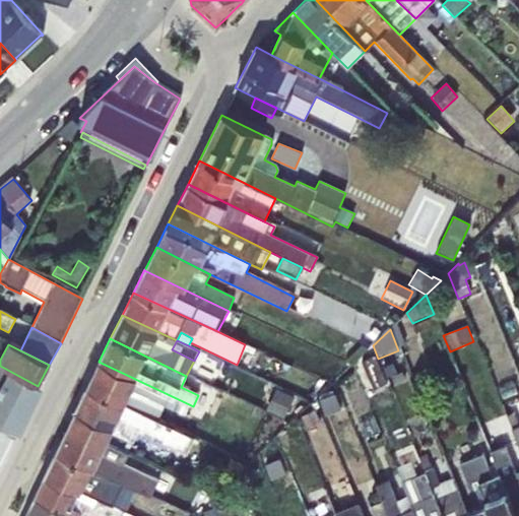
[(374,357),(362,362),(373,390),(386,384),(374,357)]
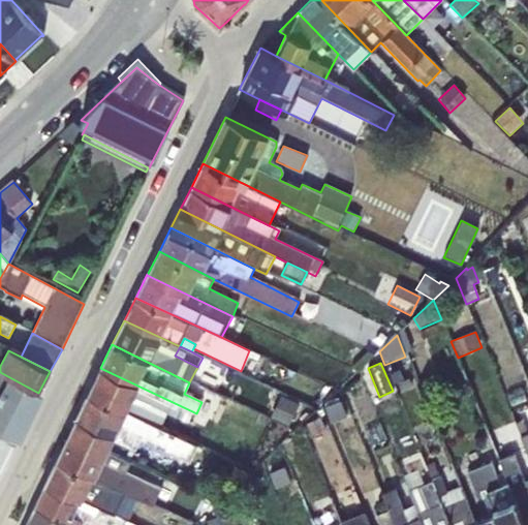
[(192,411),(100,368),(89,394),(159,428),(166,414),(187,424),(192,411)]
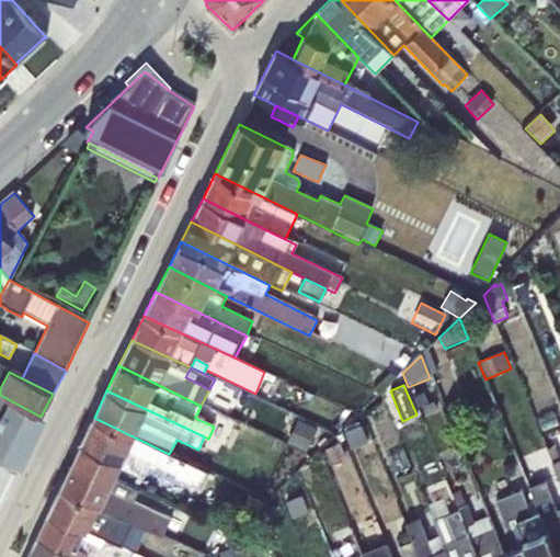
[(0,461),(19,469),(43,418),(41,417),(0,395),(0,461)]
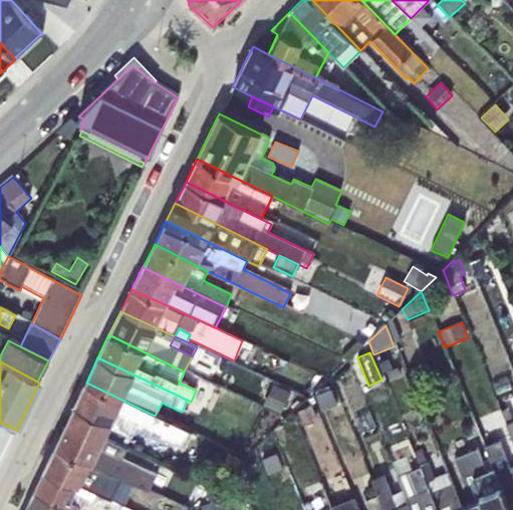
[(155,416),(86,383),(74,406),(111,423),(109,429),(131,438),(136,427),(183,451),(191,434),(155,416)]
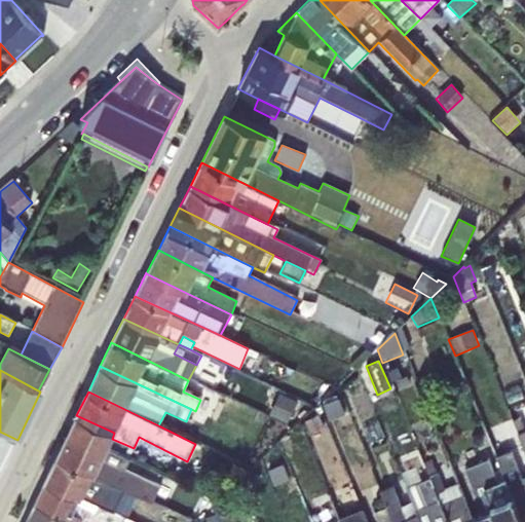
[(278,395),(268,415),(287,424),(297,404),(278,395)]
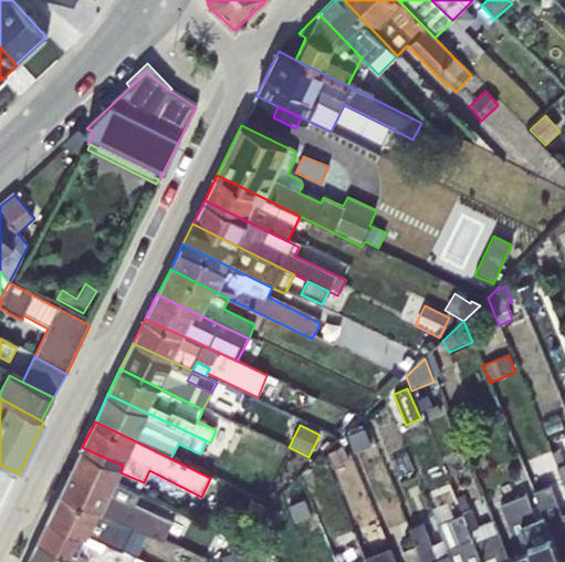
[(364,433),(347,438),(354,456),(370,450),(364,433)]
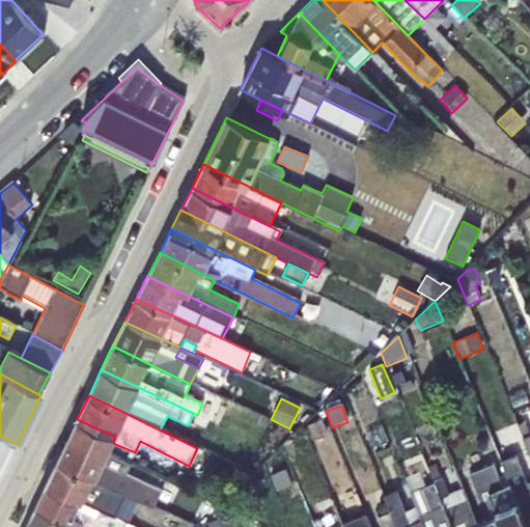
[(115,437),(77,419),(57,462),(126,494),(154,506),(161,491),(127,474),(131,466),(107,454),(113,443),(115,437)]
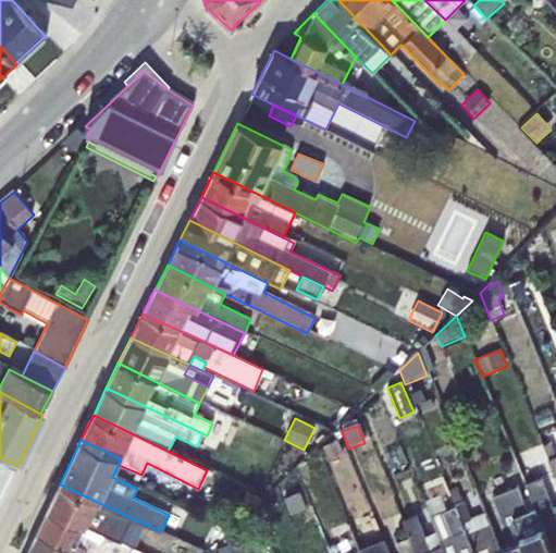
[(555,457),(551,444),(542,447),(555,481),(555,457)]
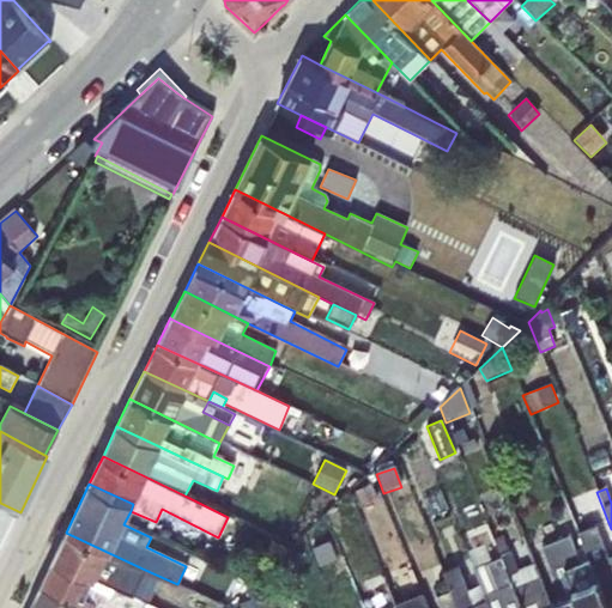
[(0,535),(7,539),(17,517),(0,509),(0,535)]
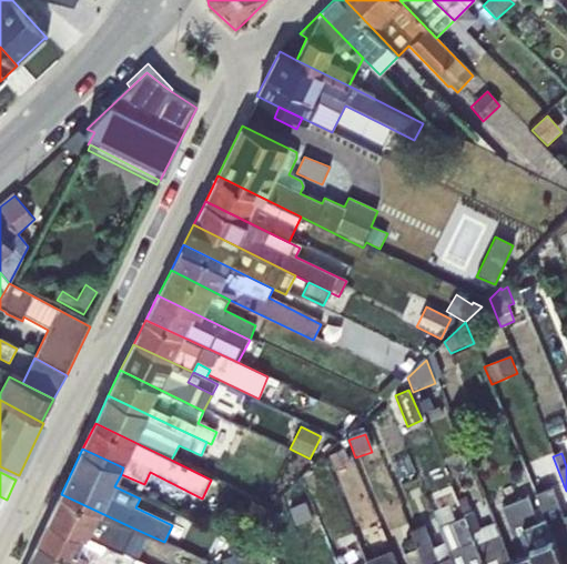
[(566,563),(566,515),(563,519),(552,490),(536,495),(542,509),(546,519),(563,563),(566,563)]
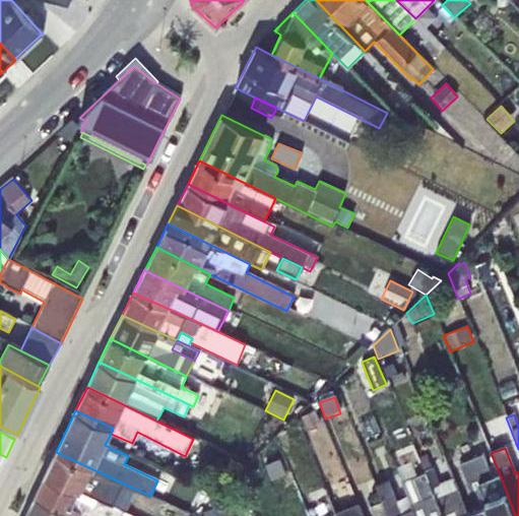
[(123,484),(56,452),(45,474),(112,506),(123,484)]
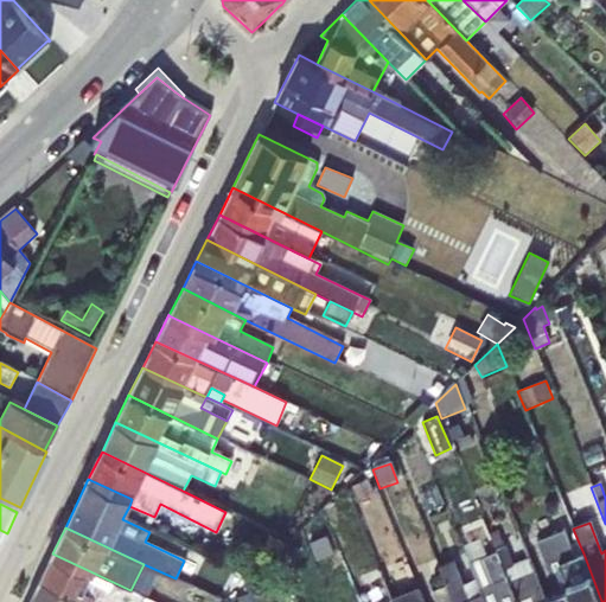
[(544,601),(543,599),(528,559),(511,565),(497,531),(489,535),(493,545),(515,601),(544,601)]
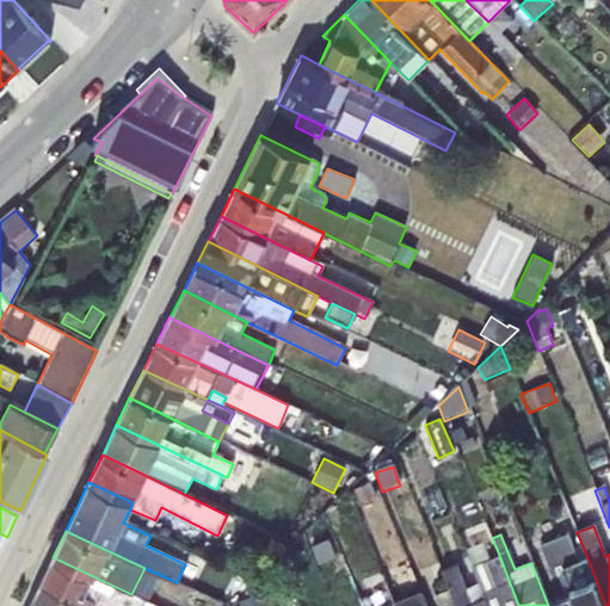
[(577,605),(562,568),(587,557),(583,546),(573,550),(567,536),(540,546),(561,598),(547,603),(548,605),(577,605)]
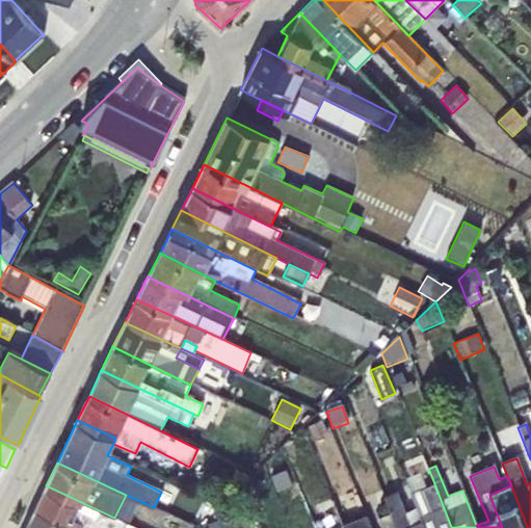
[(286,470),(270,476),(276,494),(293,486),(286,470)]
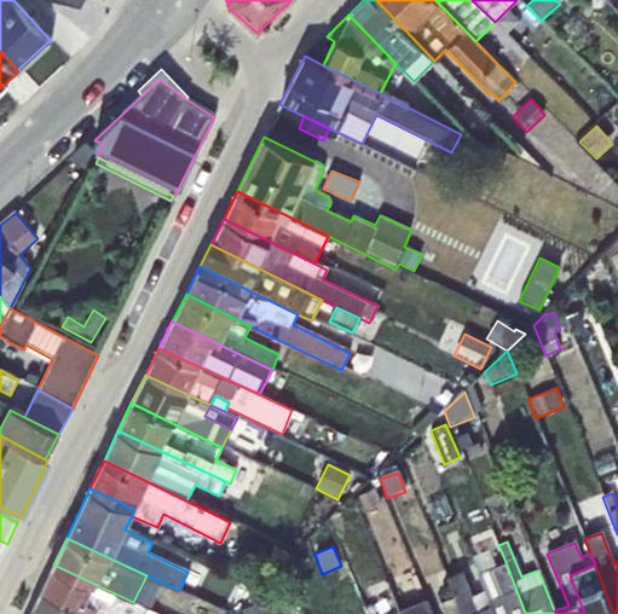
[(525,613),(503,556),(489,562),(492,572),(479,577),(485,591),(494,613),(525,613)]
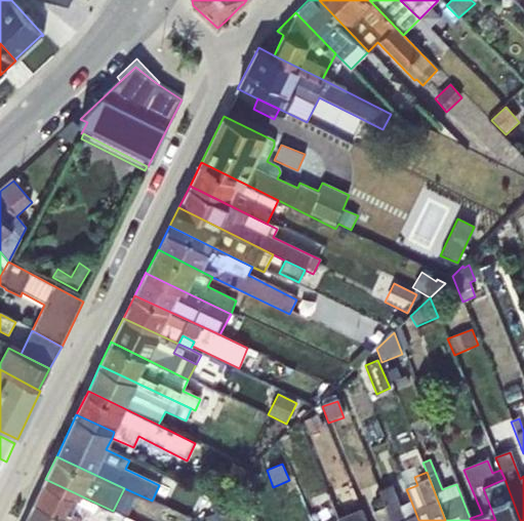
[(113,511),(45,479),(35,502),(76,520),(134,520),(113,511)]
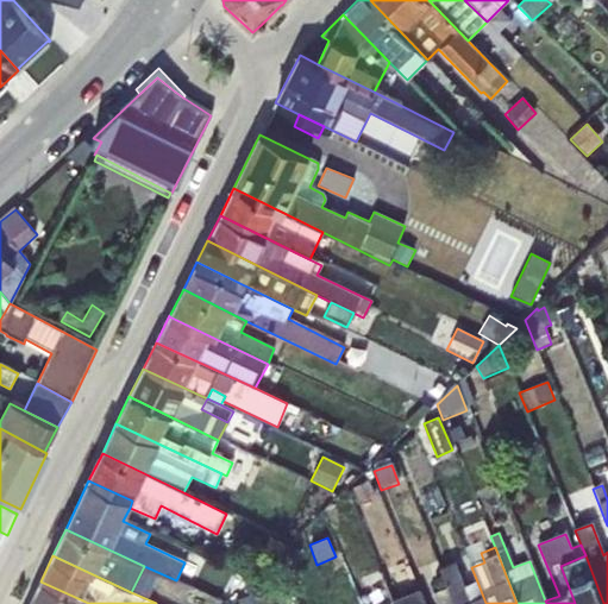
[(603,603),(585,555),(561,566),(575,603),(603,603)]
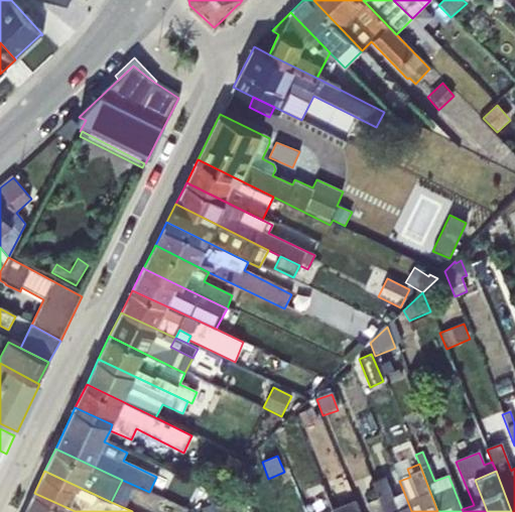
[(411,511),(404,493),(393,497),(385,477),(372,482),(379,498),(384,511),(411,511)]
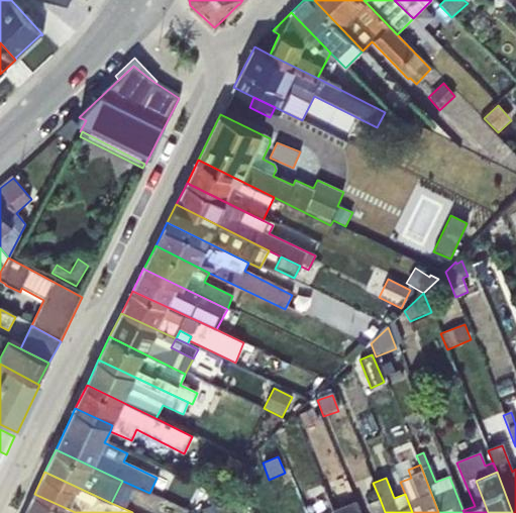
[(75,512),(34,494),(24,512),(75,512)]
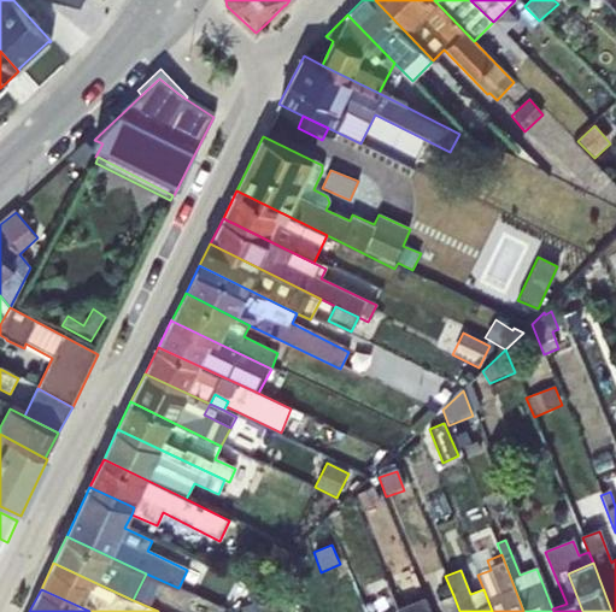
[(459,611),(453,595),(439,602),(443,611),(459,611)]
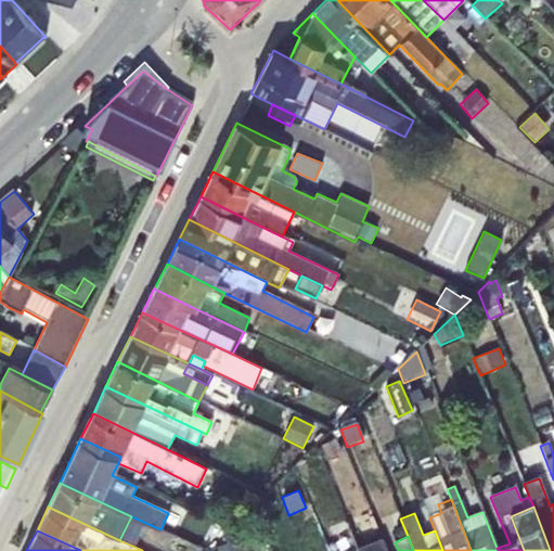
[(237,540),(218,548),(219,550),(242,550),(237,540)]
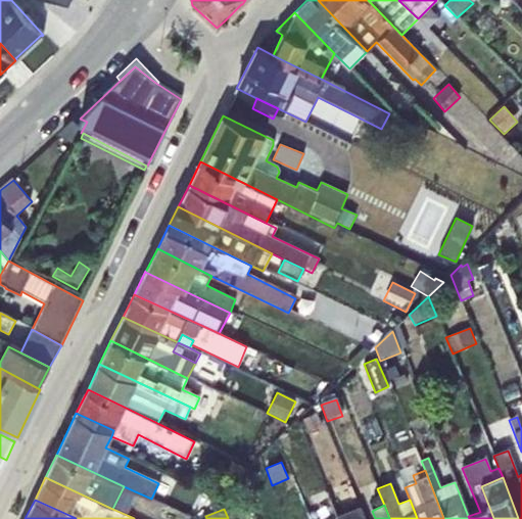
[(364,518),(361,509),(338,518),(364,518)]
